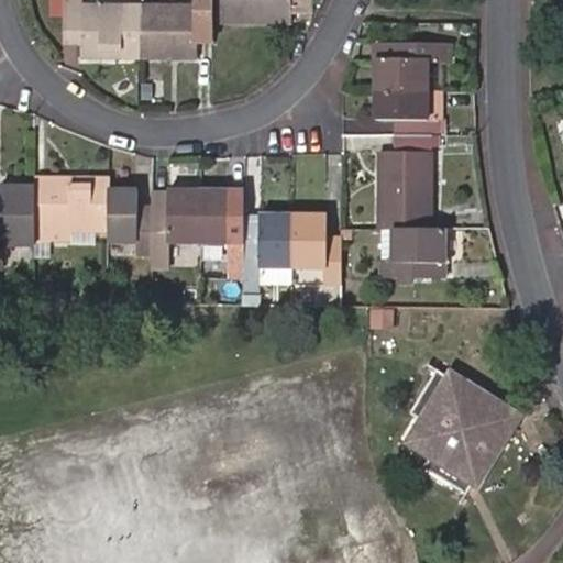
[(79,54),(136,55),(136,4),(79,2),(78,0),(61,0),(61,42),(79,42),(79,54)]
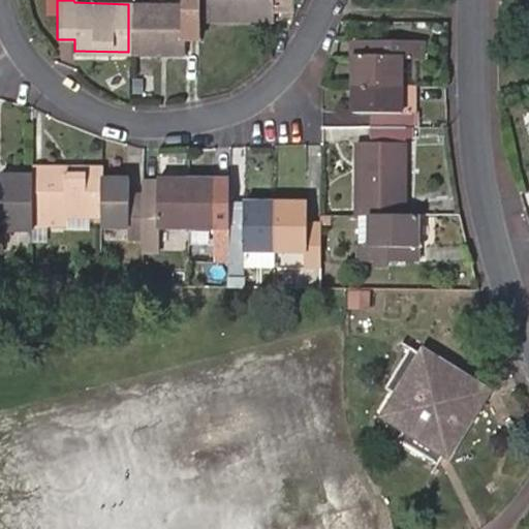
[(182,0),(182,5),(128,4),(128,52),(183,52),(183,38),(197,38),(198,19),(197,0),(182,0)]
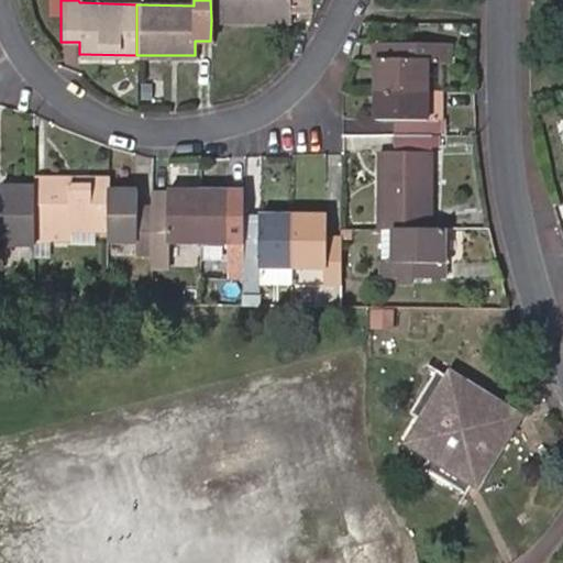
[(210,0),(211,20),(288,19),(288,7),(311,7),(310,0),(210,0)]
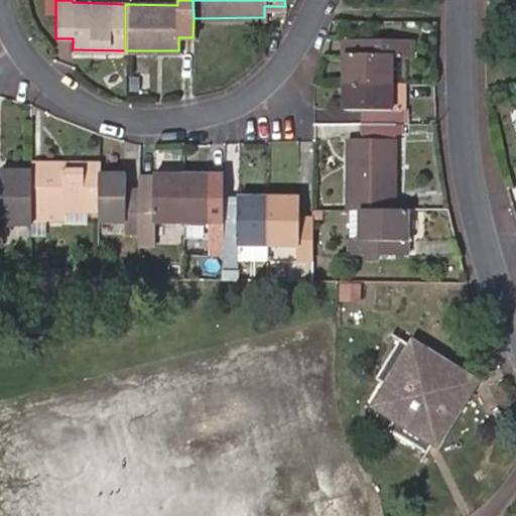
[(365,20),(365,38),(404,39),(405,20),(365,20)]
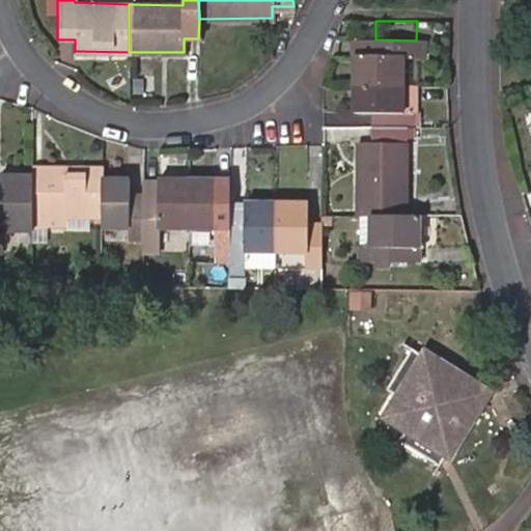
[(370,54),(355,54),(352,54),(352,82),(413,82),(414,54),(424,53),(425,40),(416,40),(375,39),(370,39),(370,54)]
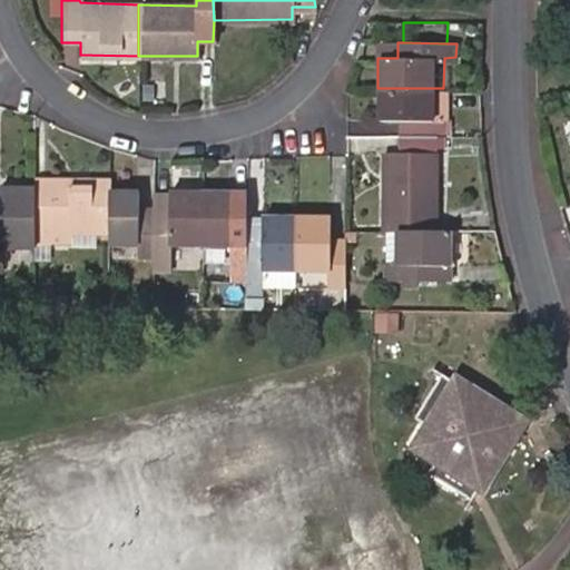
[(381,43),(381,58),(397,58),(397,42),(381,43)]
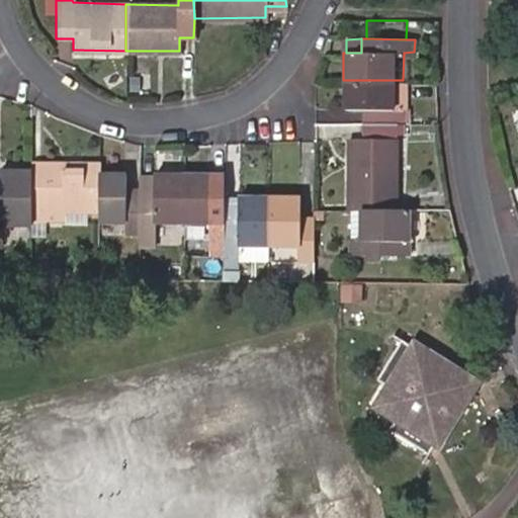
[(403,80),(343,80),(342,106),(361,107),(361,123),(395,122),(404,122),(403,80)]
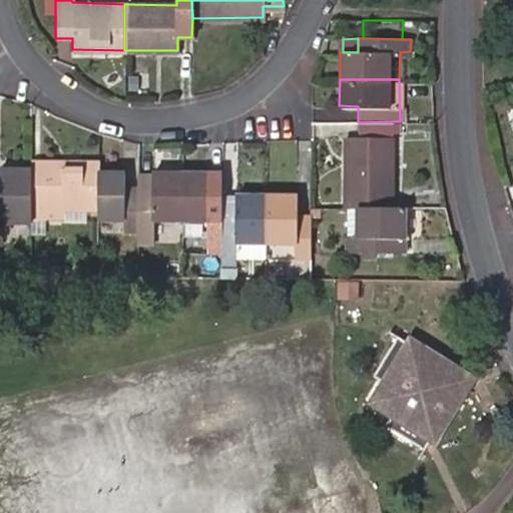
[(391,121),(358,122),(357,136),(344,135),(344,207),(356,207),(390,208),(391,121)]
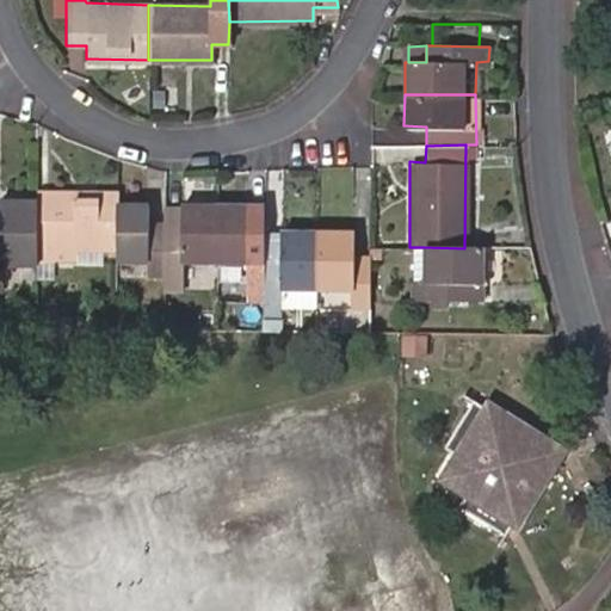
[(35,201),(36,210),(53,210),(53,192),(36,192),(35,201)]
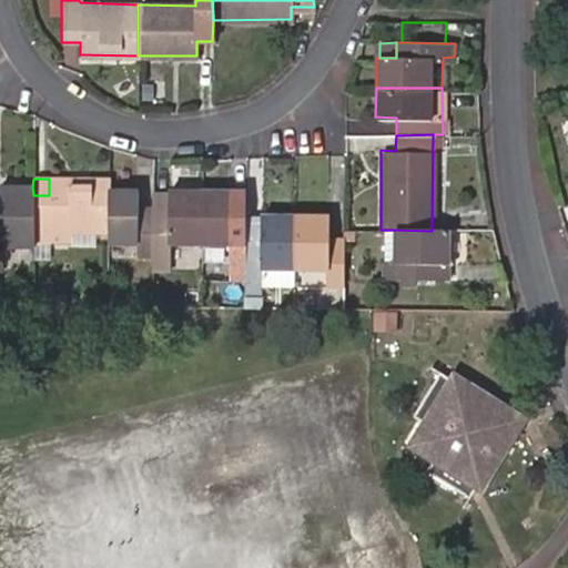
[(49,195),(33,195),(32,231),(107,231),(107,188),(107,180),(49,179),(49,195)]
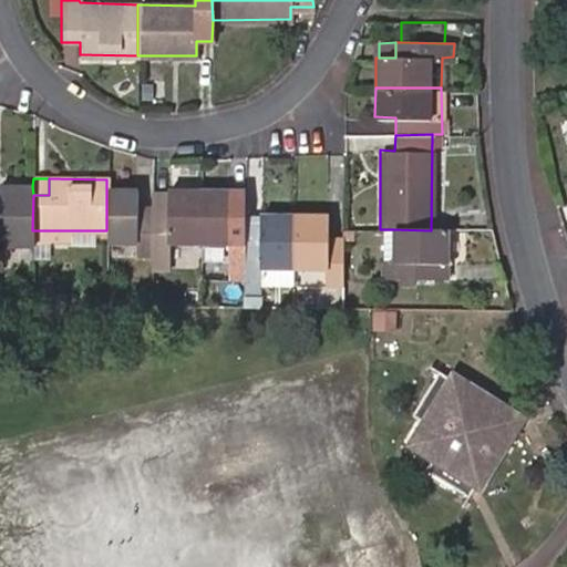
[(32,230),(33,195),(32,186),(0,185),(0,267),(3,267),(3,248),(32,249),(32,230)]
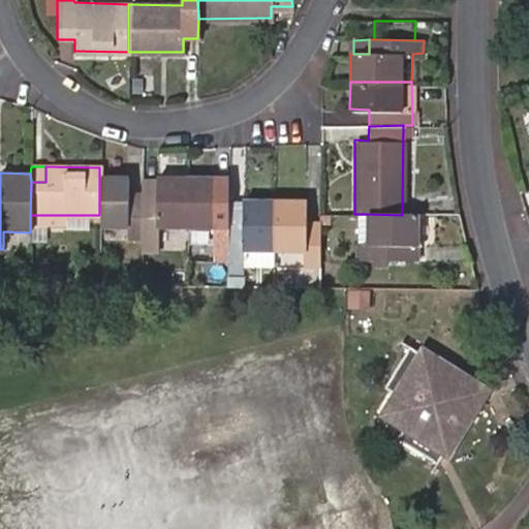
[(126,176),(99,175),(99,215),(98,224),(126,225),(126,238),(141,238),(142,196),(125,195),(126,176)]
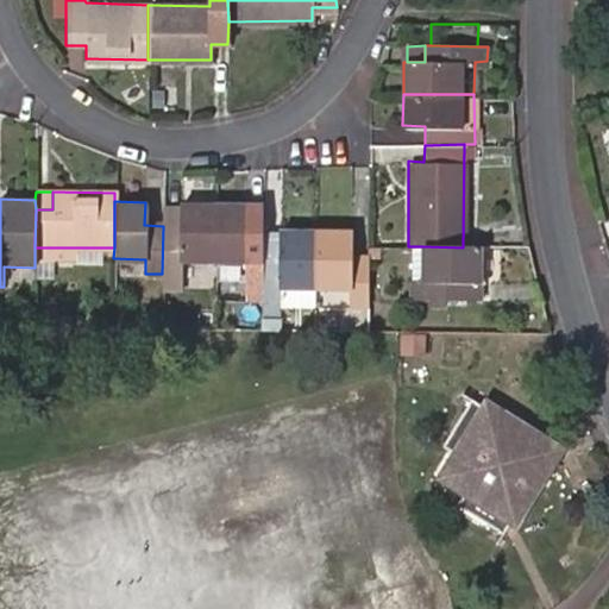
[(179,203),(179,205),(179,226),(163,226),(162,274),(177,274),(179,258),(212,258),(214,203),(179,203)]
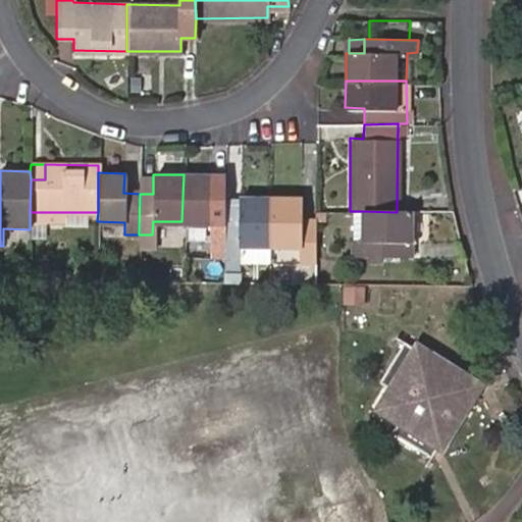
[(210,175),(184,174),(181,221),(207,221),(207,231),(206,251),(207,255),(224,256),(224,197),(224,194),(210,194),(210,175)]
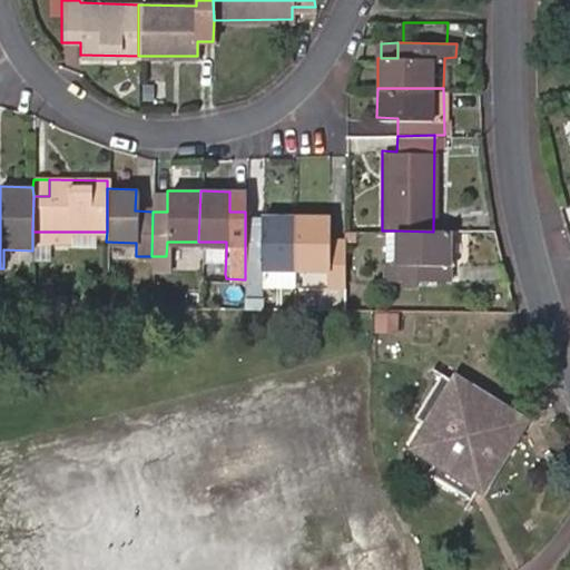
[(167,212),(167,192),(153,192),(153,212),(167,212)]
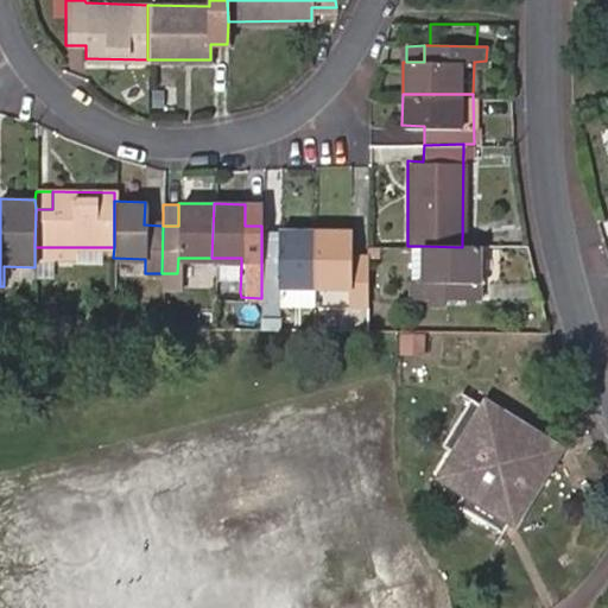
[(314,229),(261,229),(261,298),(261,317),(279,317),(279,285),(314,285),(314,229)]
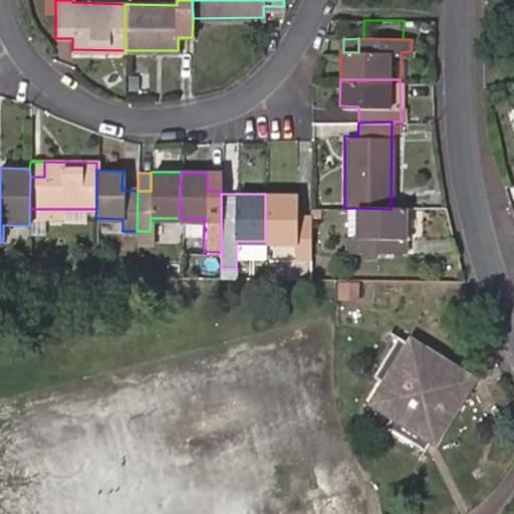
[(294,195),(265,194),(265,241),(295,242),(295,253),(309,253),(309,215),(294,214),(294,195)]
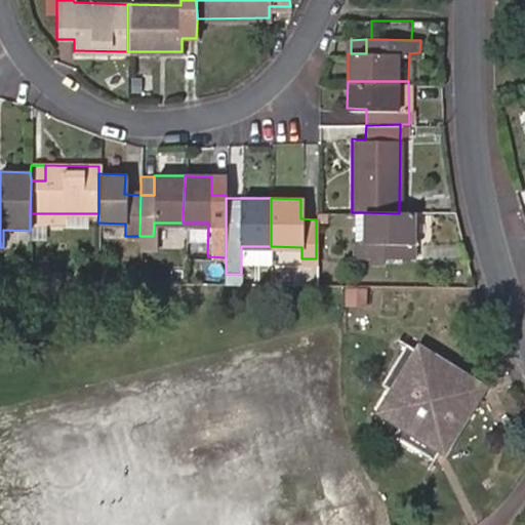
[(399,213),(364,212),(363,242),(355,242),(355,256),(395,256),(395,243),(412,243),(411,213),(399,213)]
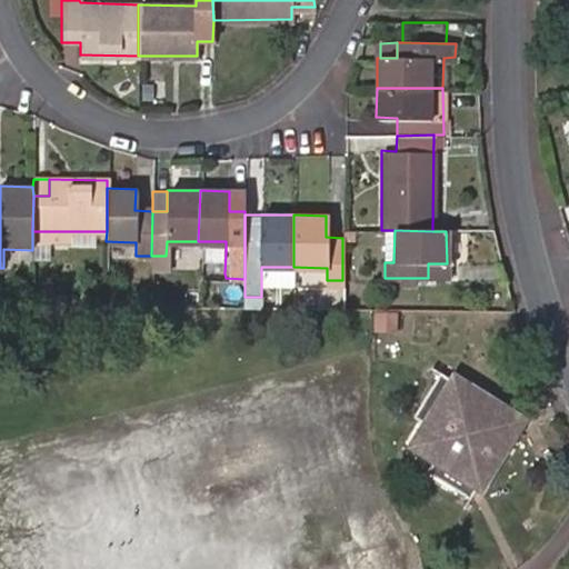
[(225,273),(226,252),(203,252),(203,273),(225,273)]
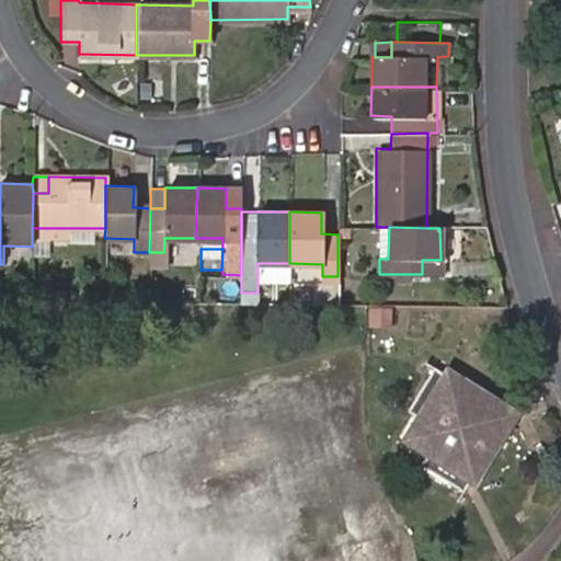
[(441,275),(441,260),(422,260),(422,274),(441,275)]
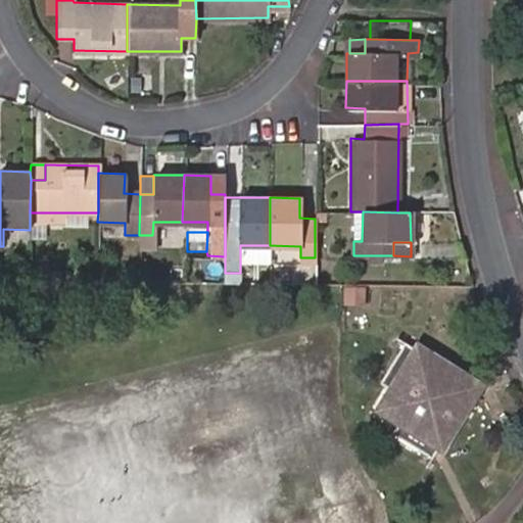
[(400,424),(394,434),(433,459),(479,388),(407,342),(381,381),(391,388),(380,411),(400,424)]
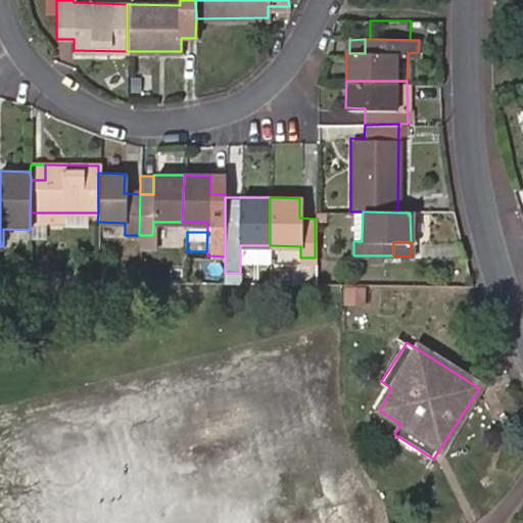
All buildings are outlined.
